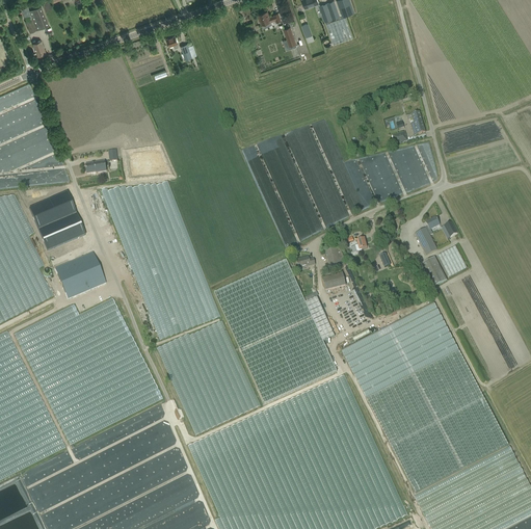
[(324,19),(334,15),(339,14),(335,0),(327,0),(319,3),(320,8),(324,19)]
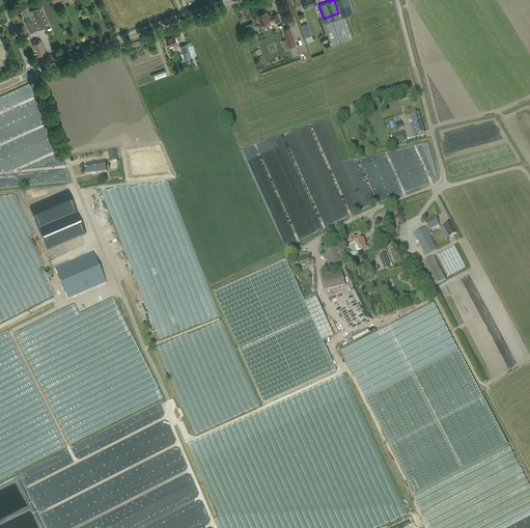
[(341,14),(353,9),(350,0),(336,0),(341,14)]
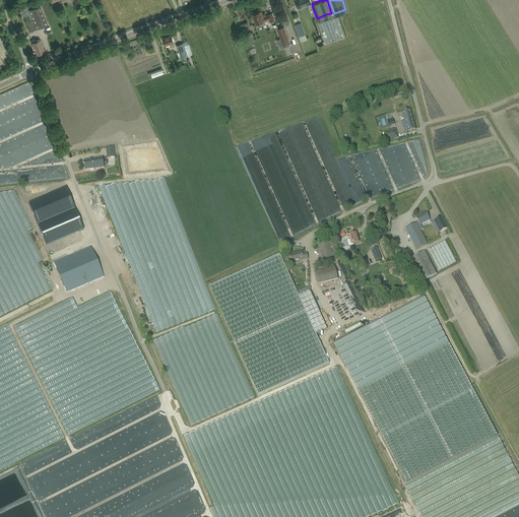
[(47,21),(39,3),(27,7),(26,3),(20,6),(24,17),(23,18),(28,29),(47,21)]
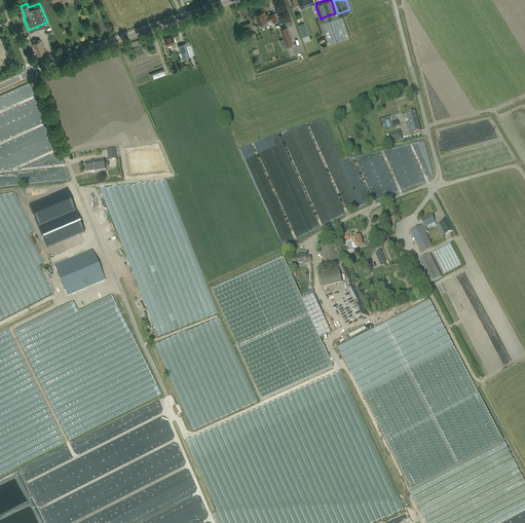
[(268,21),(267,17),(272,15),(273,20),(277,17),(276,14),(274,10),(270,11),(270,12),(265,14),(263,8),(255,11),(258,21),(260,25),(261,25),(265,23),(267,22),(268,21)]
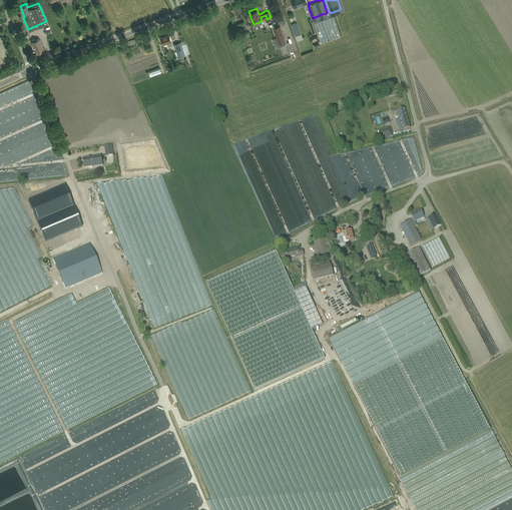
[(321,40),(340,34),(332,13),(314,20),(321,40)]
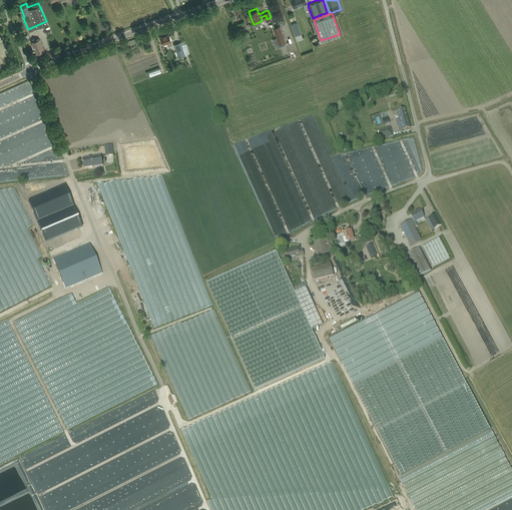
[(294,33),(300,31),(296,19),(290,22),(294,33)]
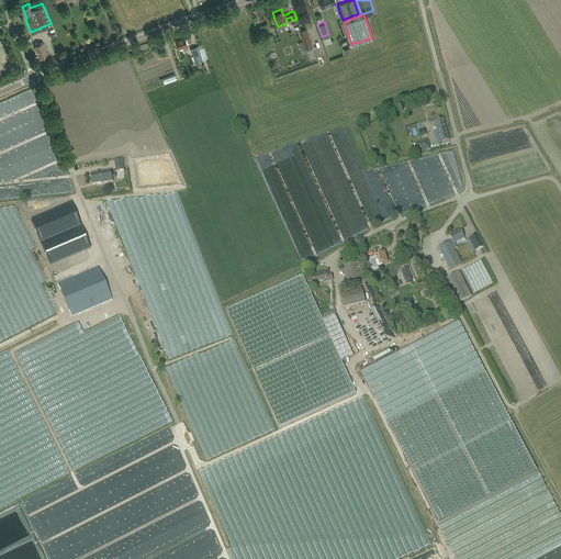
[(299,40),(302,49),(313,46),(312,44),(313,43),(306,24),(299,28),(302,38),(299,40)]
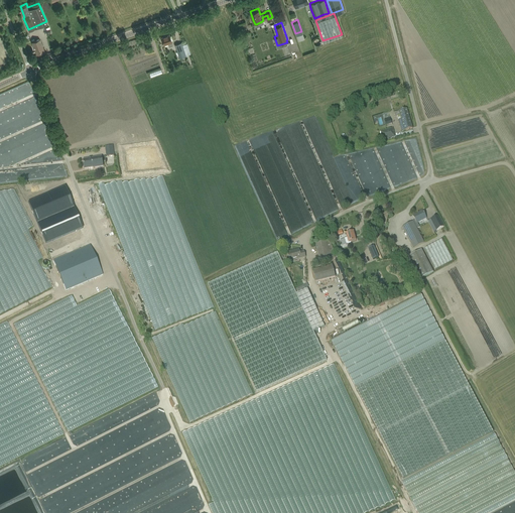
[(161,34),(162,39),(163,42),(167,40),(169,43),(172,42),(171,39),(169,31),(161,34)]
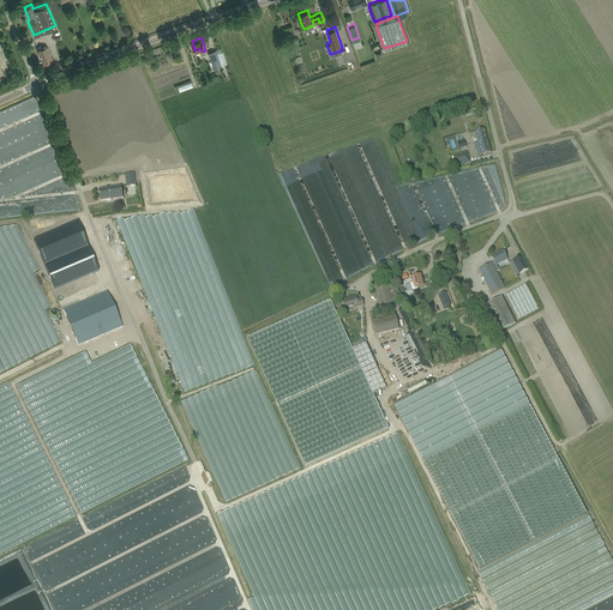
[(47,43),(37,47),(43,61),(53,58),(47,43)]
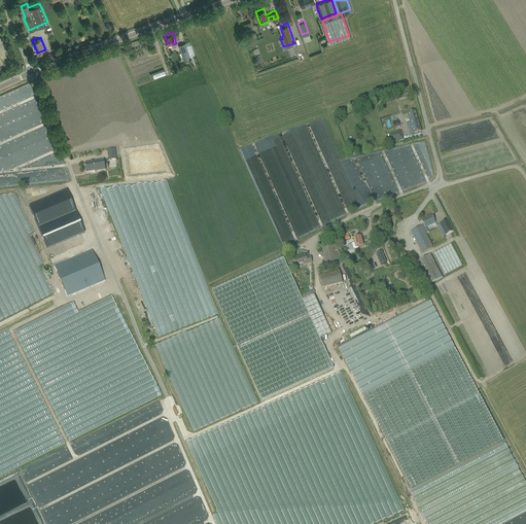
[(195,53),(191,45),(190,41),(185,43),(185,40),(178,43),(180,47),(179,47),(179,48),(180,48),(183,57),(189,54),(195,53)]
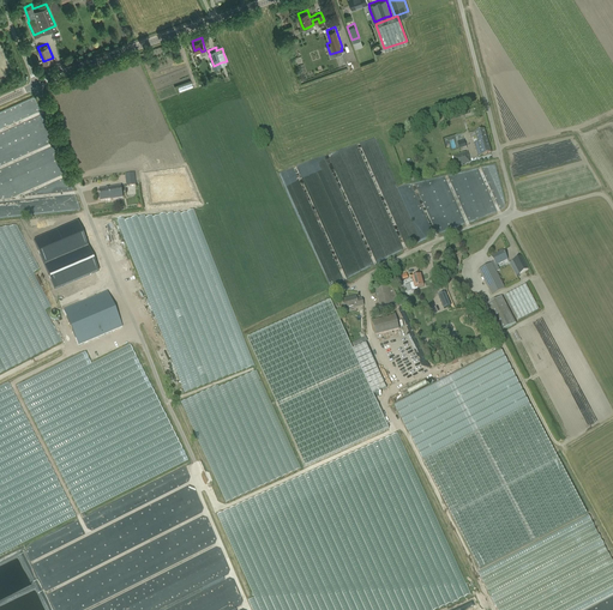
[(29,100),(0,109),(0,115),(1,115),(2,118),(2,120),(1,122),(0,122),(0,130),(13,125),(18,120),(18,116),(20,120),(25,118),(28,116),(29,116),(34,112),(34,104),(31,104),(28,108),(26,104),(24,103),(26,102),(29,102),(29,100)]
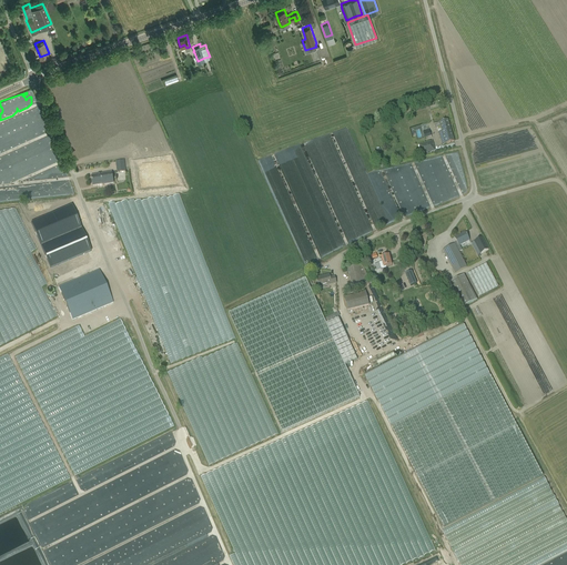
[(442,119),(433,121),(434,125),(439,124),(441,129),(437,130),(441,142),(453,139),(446,118),(442,119)]
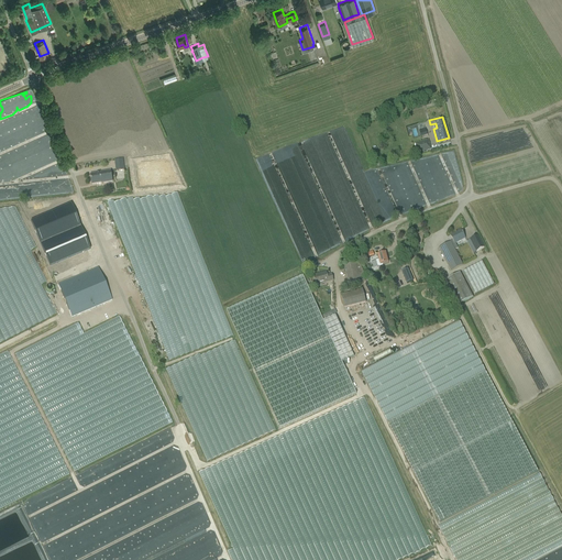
[(415,151),(418,150),(430,146),(427,138),(414,141),(416,146),(414,147),(415,151)]
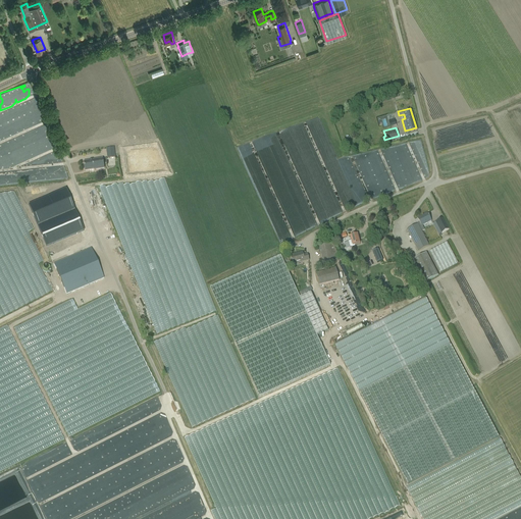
[(113,145),(105,146),(106,155),(114,154),(113,145)]
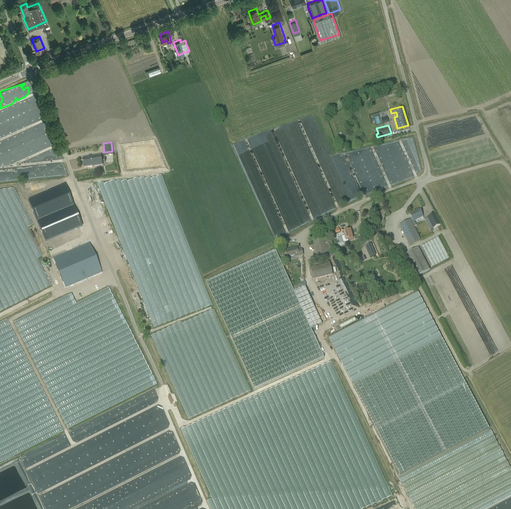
[(83,165),(88,164),(91,164),(96,163),(101,162),(101,158),(100,153),(81,156),(83,165)]
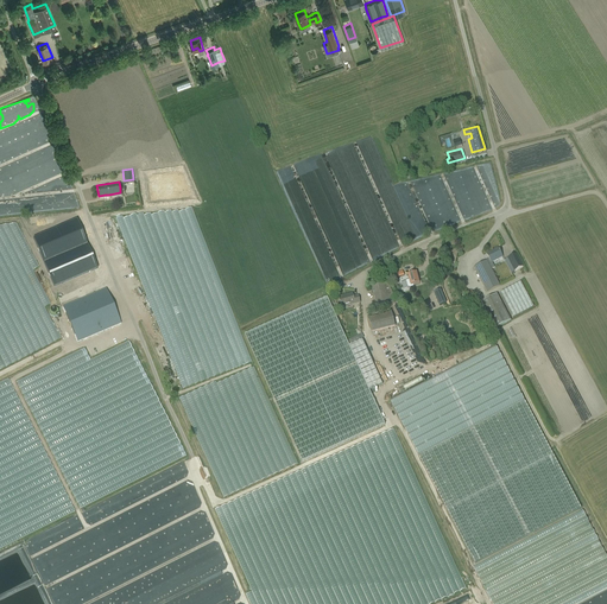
[(93,264),(75,214),(31,229),(49,279),(93,264)]
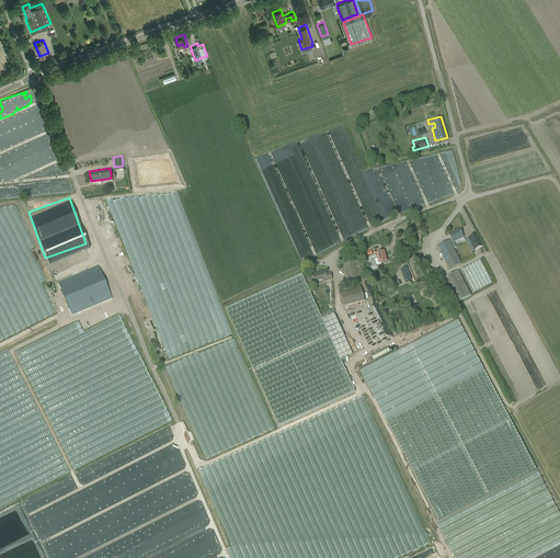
[(460,262),(452,247),(455,245),(453,240),(463,235),(461,231),(458,227),(447,232),(450,237),(448,239),(447,238),(436,245),(438,249),(448,268),(460,262)]
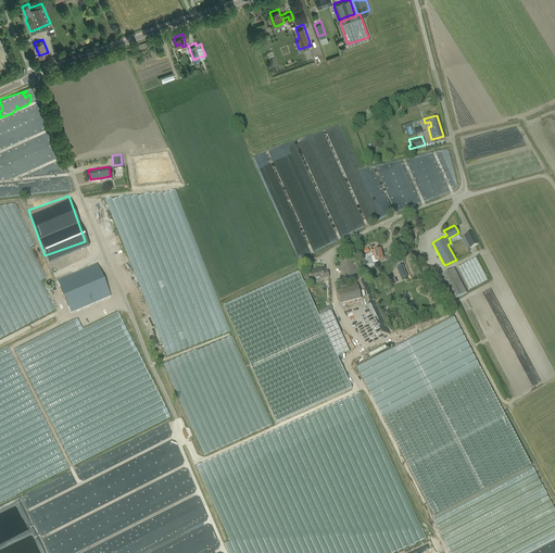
[(469,246),(477,242),(470,229),(463,234),(459,236),(466,248),(467,247),(469,246)]
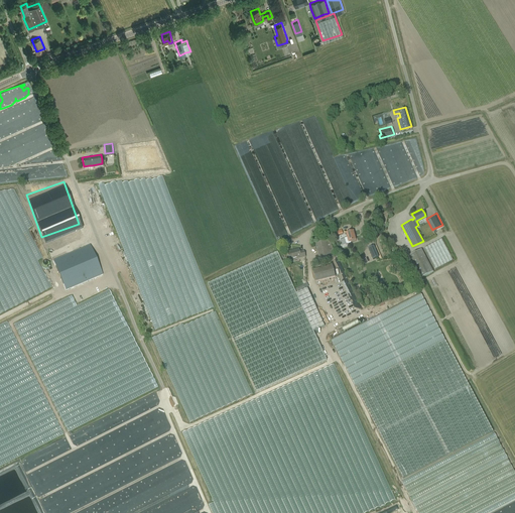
[(349,241),(350,239),(355,238),(354,234),(353,229),(345,231),(346,236),(343,236),(345,242),(349,241)]
